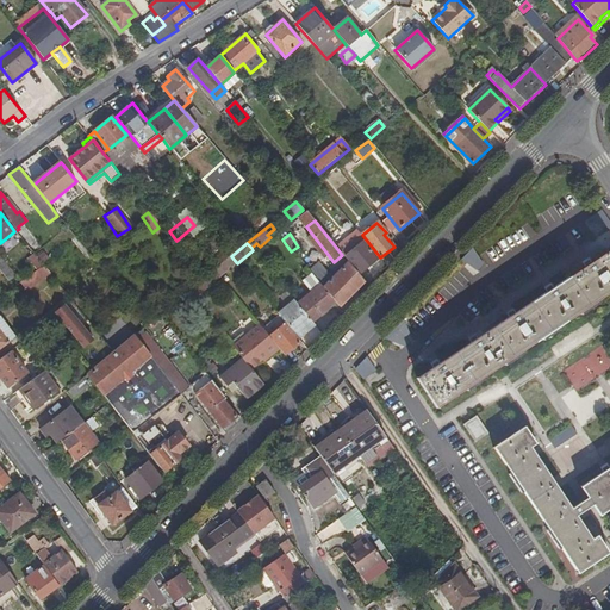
[(363,243),(346,257),(360,274),(377,260),(363,243)]
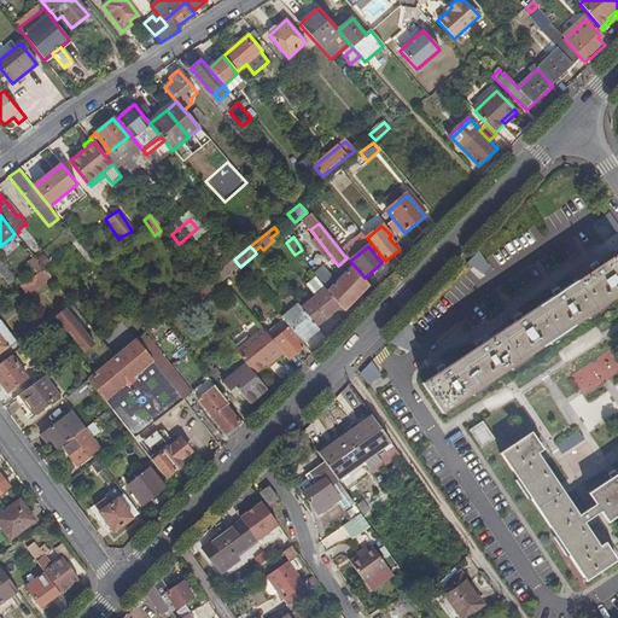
[(553,340),(617,293),(617,257),(616,255),(557,296),(423,389),(442,418),(553,340)]
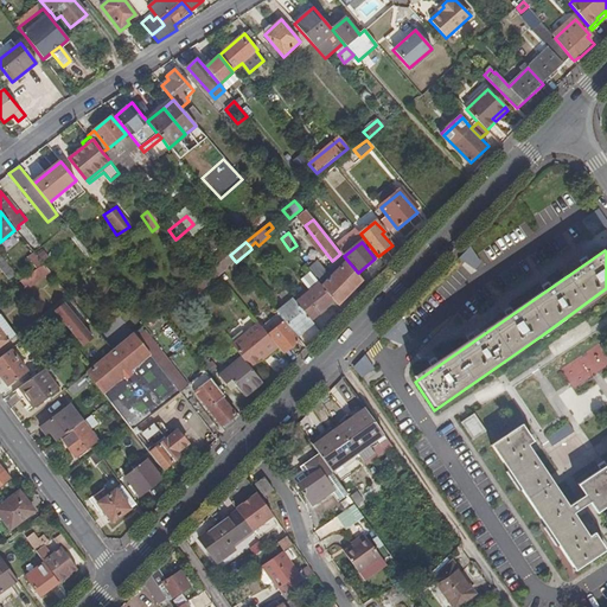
[(228,257),(213,269),(217,274),(219,276),(236,262),(230,255),(228,257)]
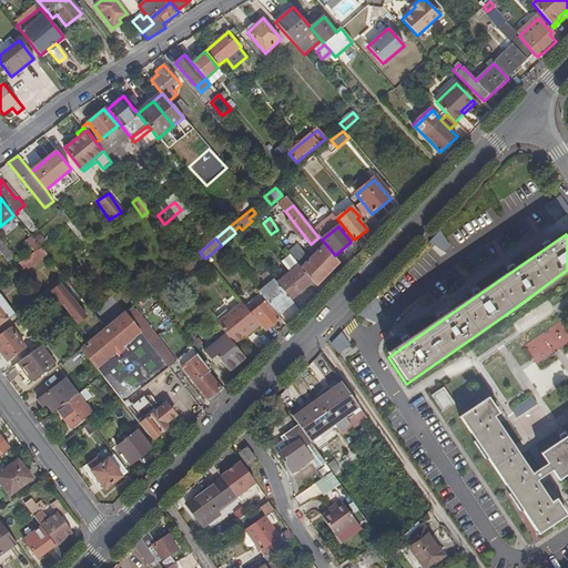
[(313,282),(316,286),(340,263),(325,245),(302,269),(313,282)]
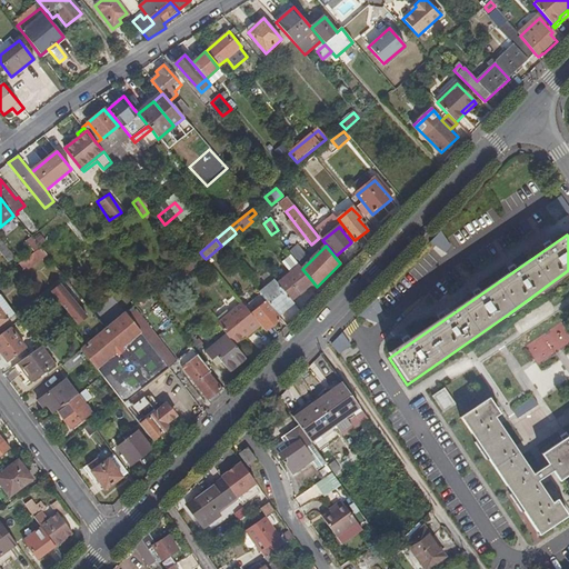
[(292,258),(296,261),(303,253),(298,247),(290,255),(292,258)]
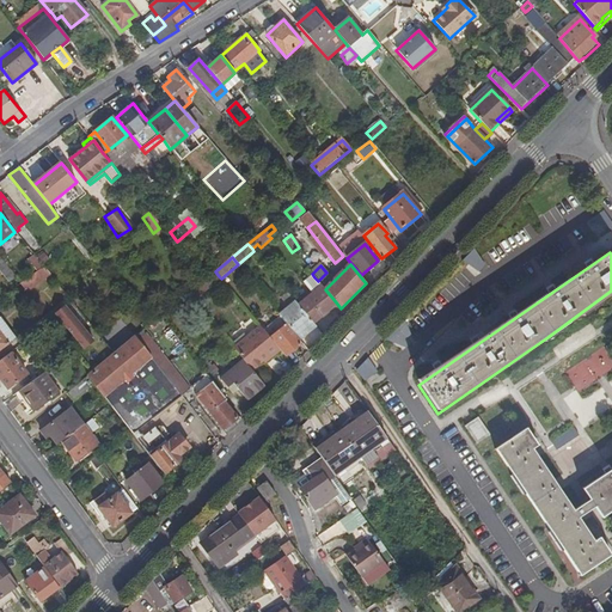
[(40,280),(48,273),(43,267),(19,283),(26,293),(41,281),(40,280)]
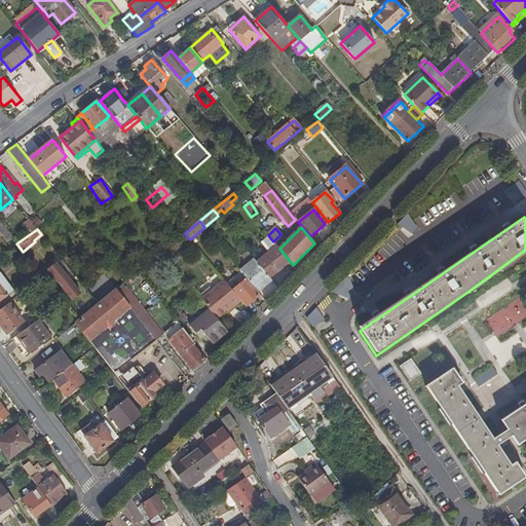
[(185,233),(177,240),(162,253),(167,258),(190,239),(188,237),(185,233)]
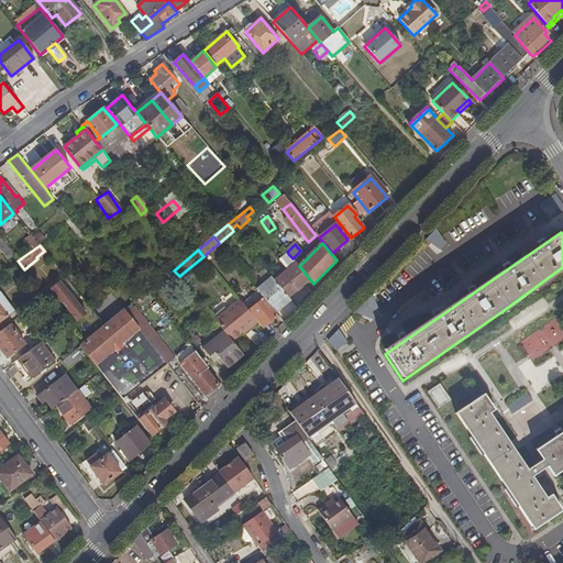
[(280,261),(288,271),(297,264),(293,258),(289,255),(280,261)]
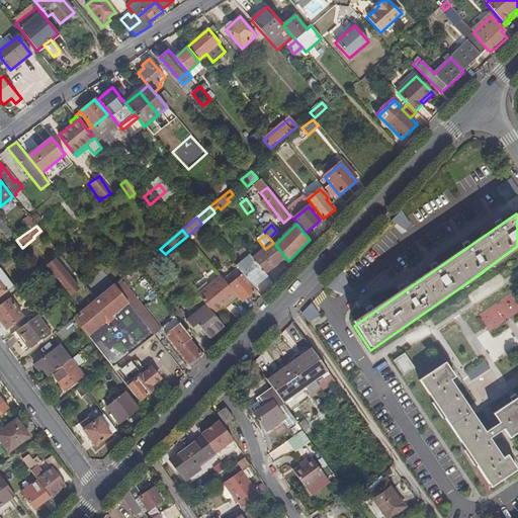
[(253,259),(265,274),(285,257),(275,245),(273,243),(265,249),(253,259)]
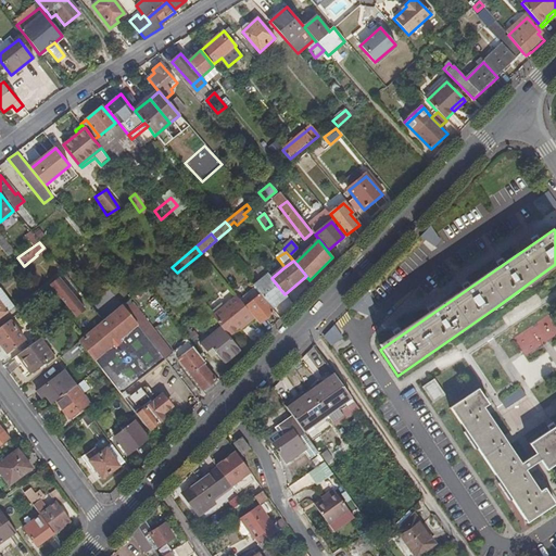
[(262,295),(273,308),(287,297),(285,294),(272,278),(268,275),(254,287),(262,295)]
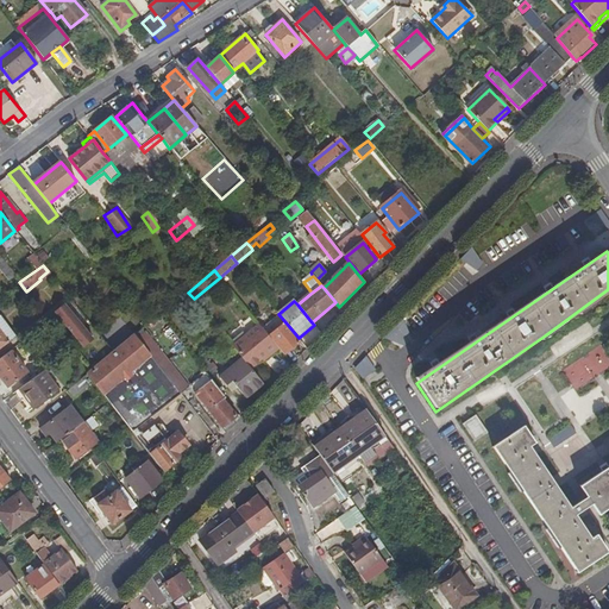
[(93,339),(64,305),(55,313),(83,347),(93,339)]
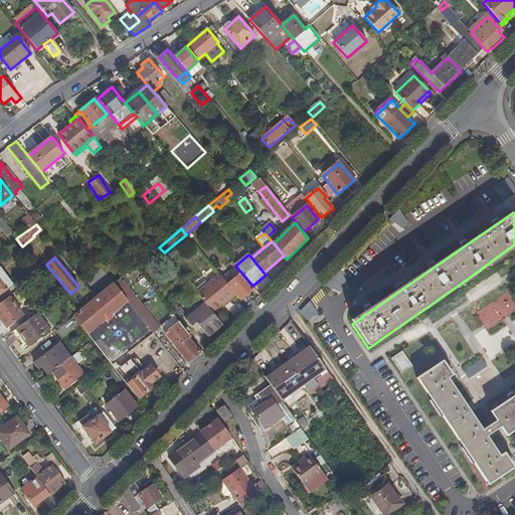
[(0,294),(13,284),(0,268),(0,267),(0,294)]
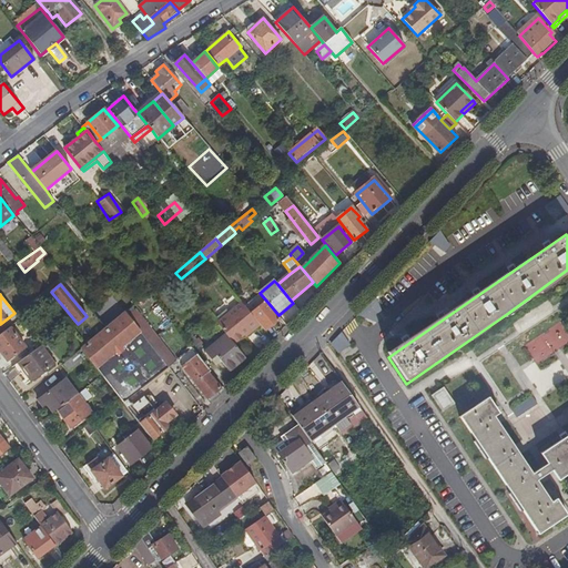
[(281,318),(279,315),(267,302),(252,314),(261,326),(265,332),(281,318)]
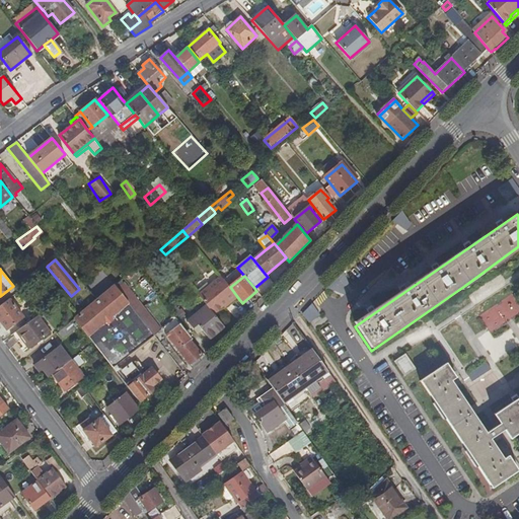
[(207,307),(213,315),(227,304),(229,305),(238,298),(230,287),(222,278),(199,297),(207,307)]
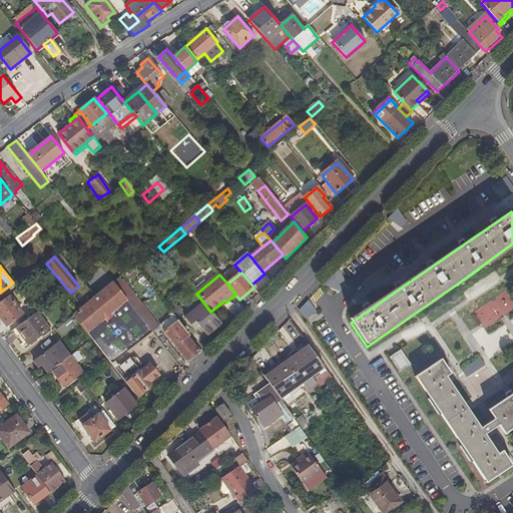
[(111,365),(124,355),(99,323),(114,310),(139,342),(152,331),(132,306),(114,283),(107,289),(96,298),(78,312),(73,317),(111,365)]
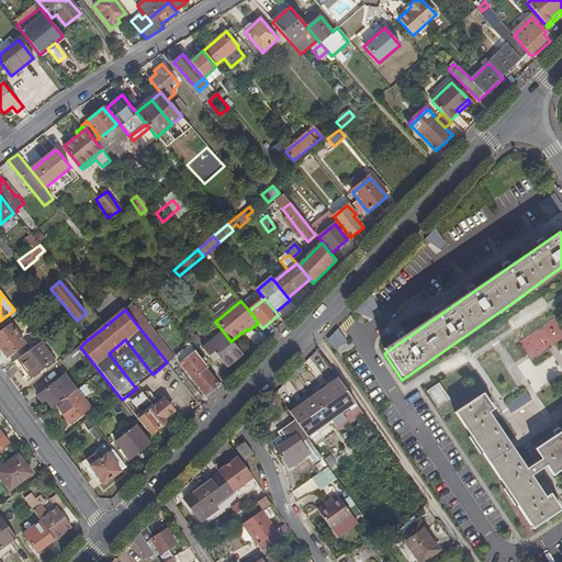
[(117,316),(113,311),(101,321),(105,326),(117,316)]
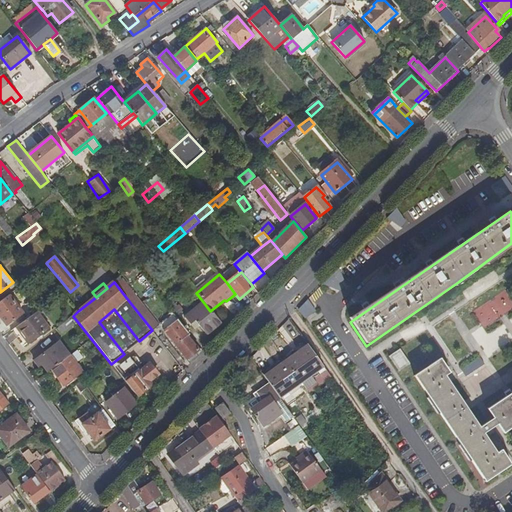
[(9,295),(0,302),(0,316),(6,325),(23,313),(9,295)]
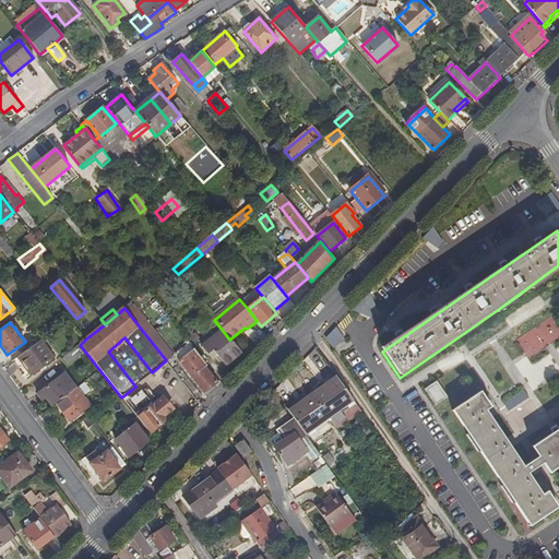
[(144,333),(166,360),(174,355),(151,326),(144,333)]
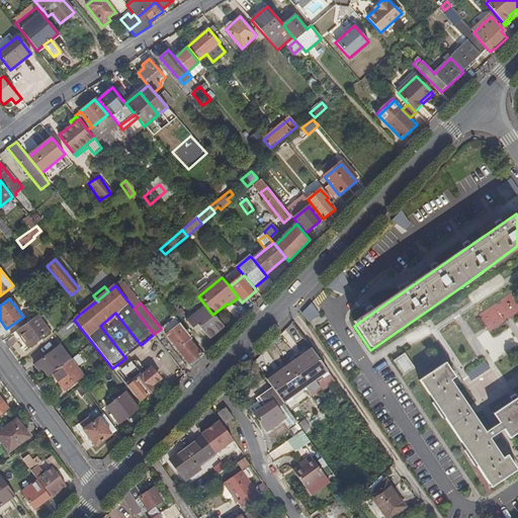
[(298,313),(308,323),(319,314),(310,304),(298,313)]
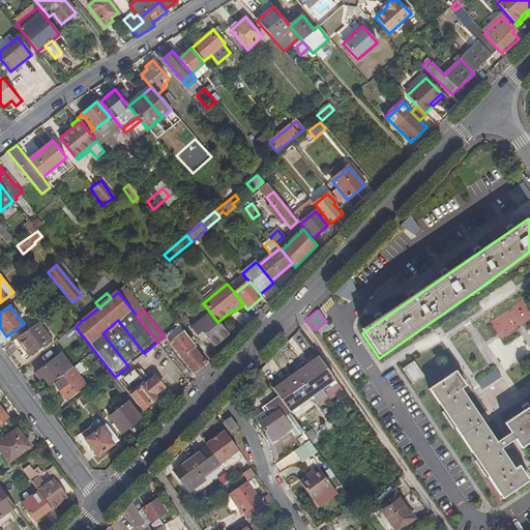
[(214,348),(229,335),(217,322),(211,314),(192,329),(198,336),(202,333),(214,348)]
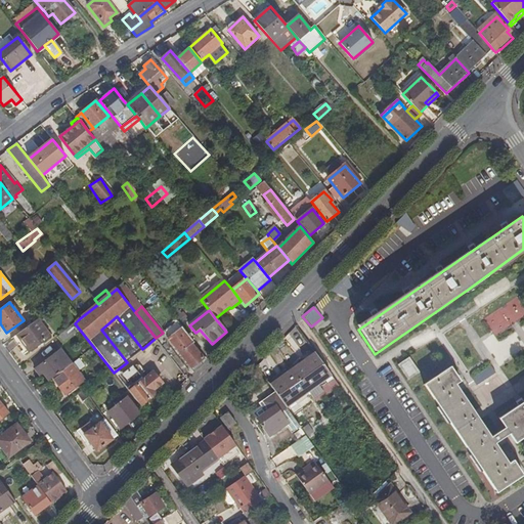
[(48,312),(16,335),(30,353),(51,337),(41,322),(51,315),(48,312)]
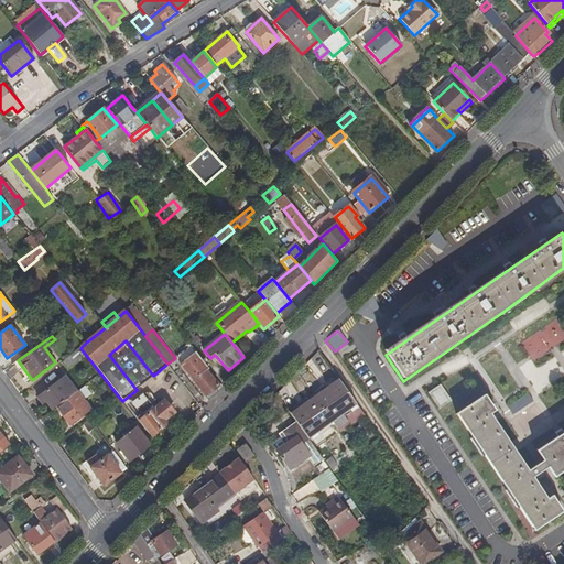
[(109,355),(137,390),(153,376),(126,340),(109,355)]
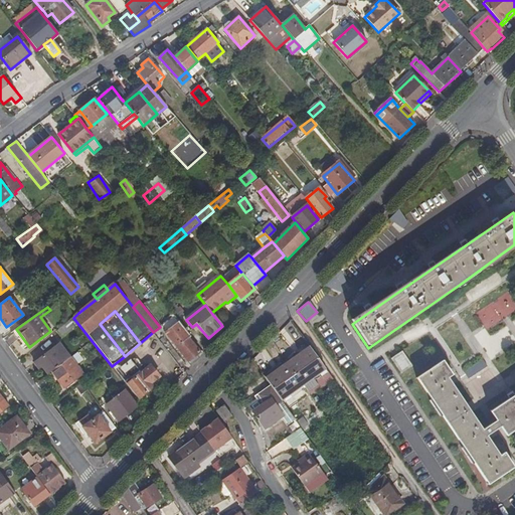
[(191,336),(179,321),(167,331),(169,334),(168,335),(177,347),(188,361),(199,352),(188,338),(191,336)]
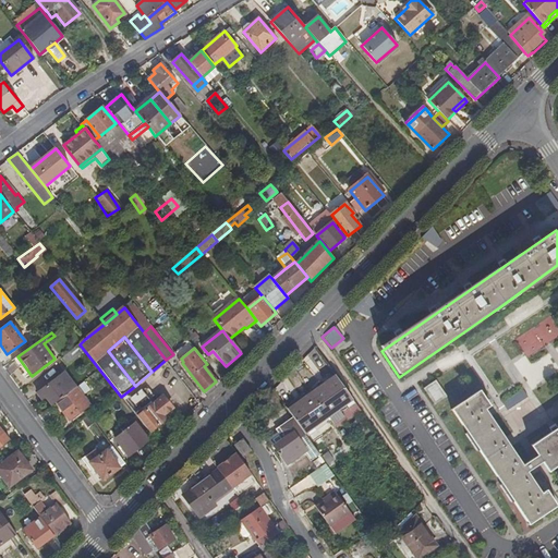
[(74,349),(61,359),(68,366),(81,355),(74,349)]
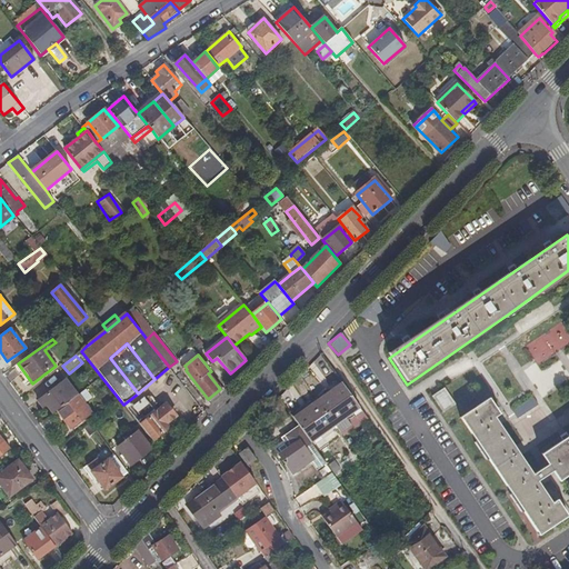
[(47,406),(53,413),(58,411),(77,396),(66,380),(38,401),(43,408),(47,406)]
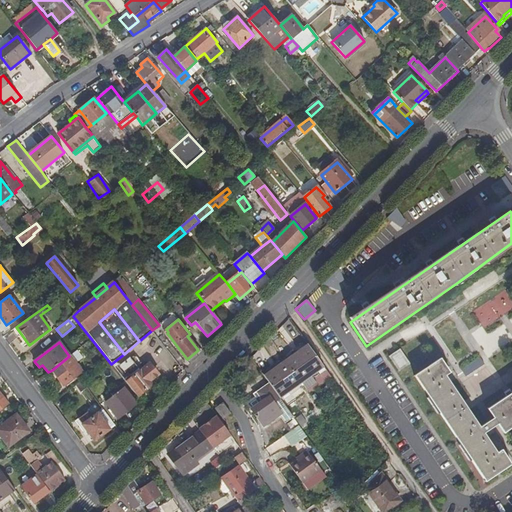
[(76,350),(69,354),(75,362),(81,358),(76,350)]
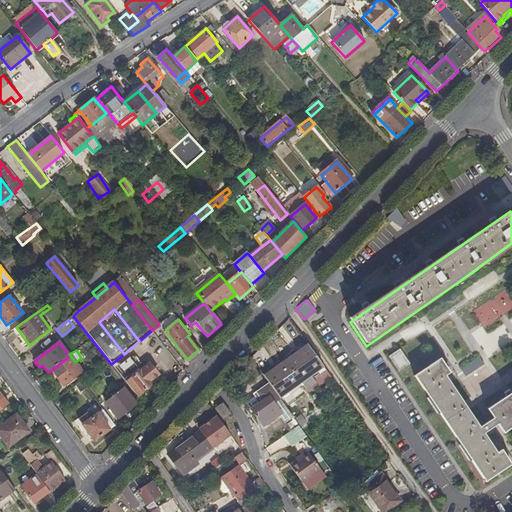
[(310,350),(288,365),(302,386),(309,395),(319,388),(313,379),(325,370),(310,350)]
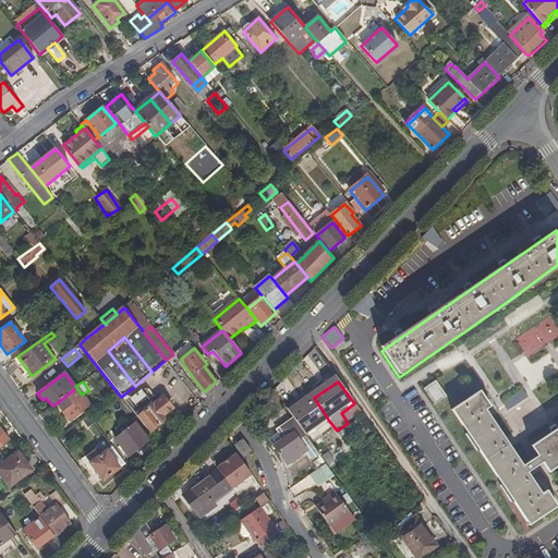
[(434,381),(422,389),(433,404),(445,397),(434,381)]
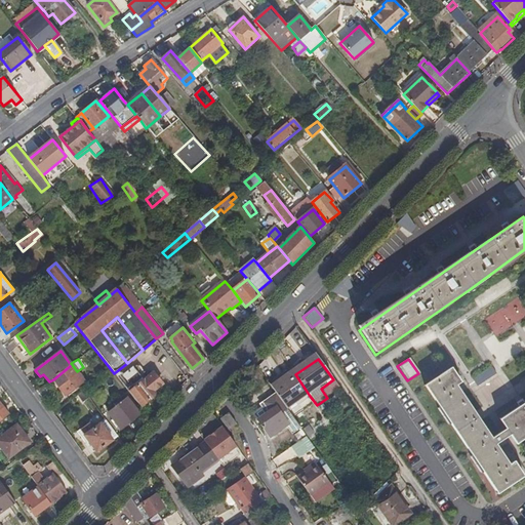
[(71,365),(53,379),(66,396),(84,381),(71,365)]
